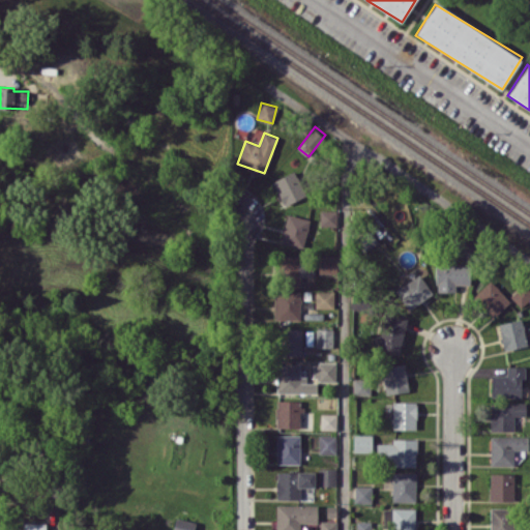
[(283,205),(305,196),(295,170),(272,179),(283,205)]
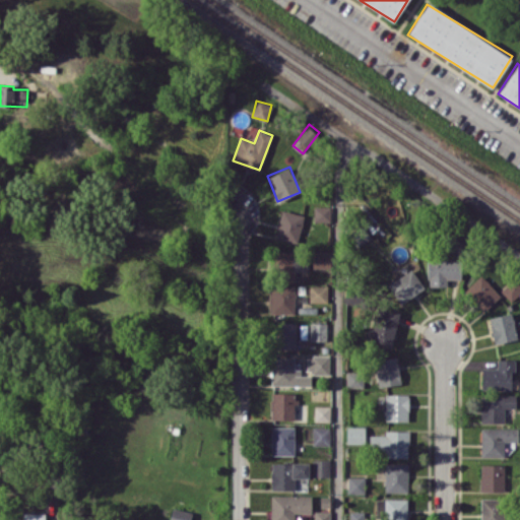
[(331,221),(330,206),(313,206),(314,221),(331,221)]
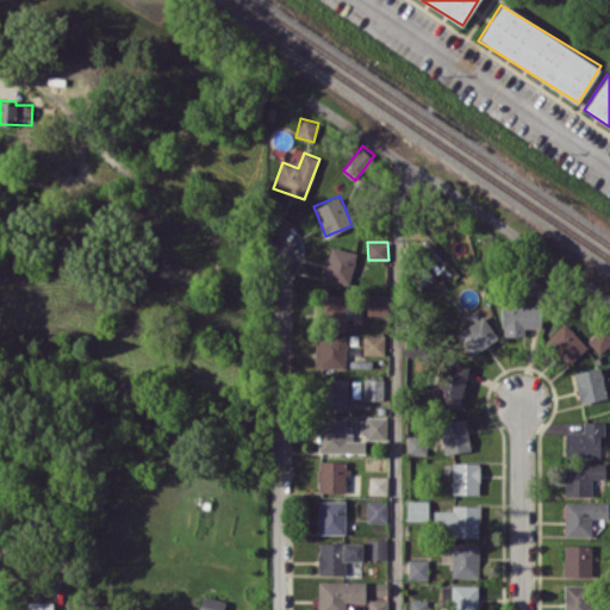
[(350,284),(355,250),(328,247),(324,280),(350,284)]
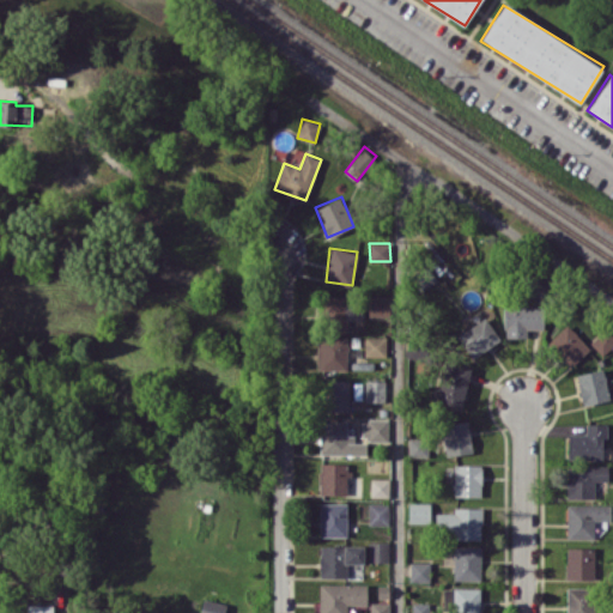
[(362,320),(363,297),(325,296),(323,329),(347,329),(347,320),(362,320)]
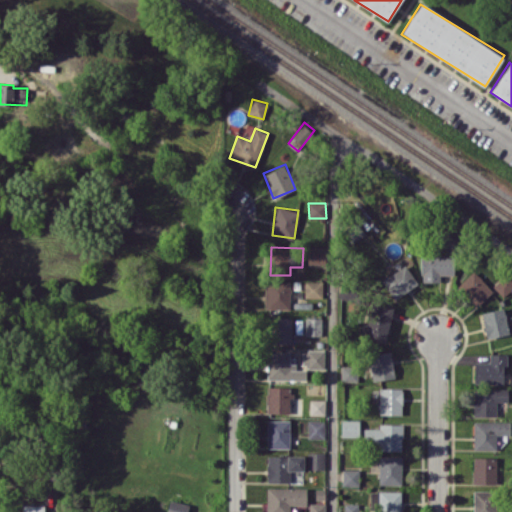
[(308,263),(325,264),(325,247),(308,247),(308,263)]
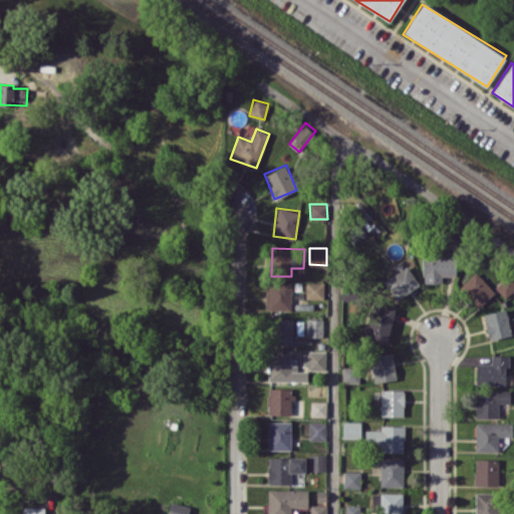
[(442,283),(442,276),(456,276),(455,255),(423,256),(423,283),(442,283)]
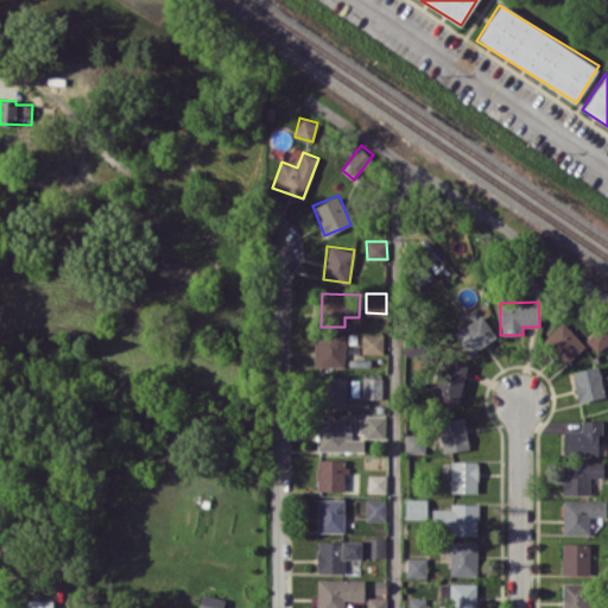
[(496,335),(480,314),(453,334),(469,355),(496,335)]
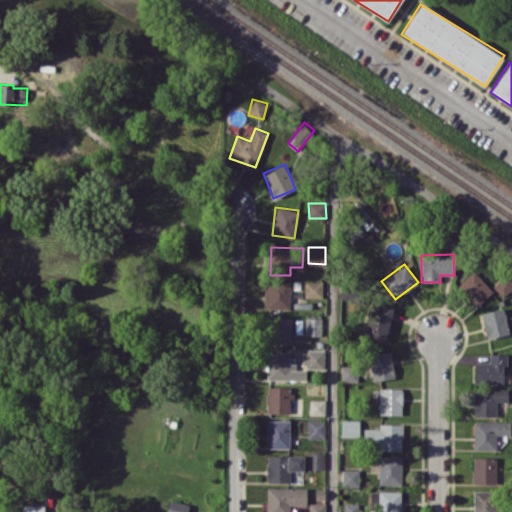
[(458,283),(475,306),(492,293),(475,270),(458,283)]
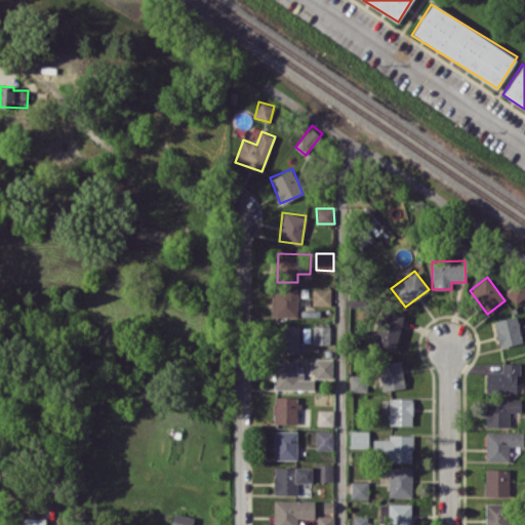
[(516,304),(524,294),(524,287),(519,280),(506,292),(516,304)]
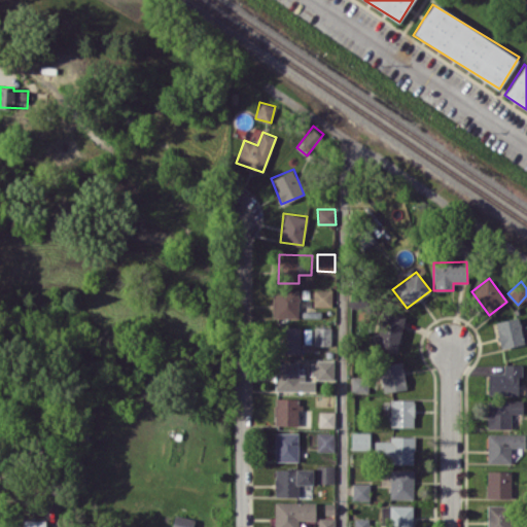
[(297,318),(299,289),(272,289),(272,317),(297,318)]
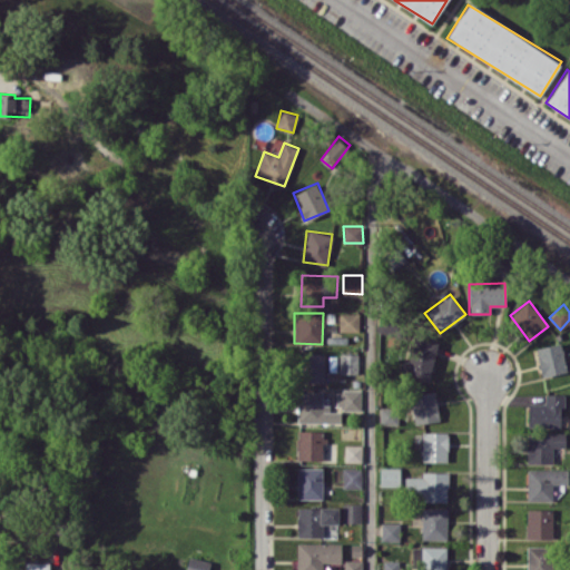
[(359,313),(338,313),(338,332),(359,332),(359,313)]
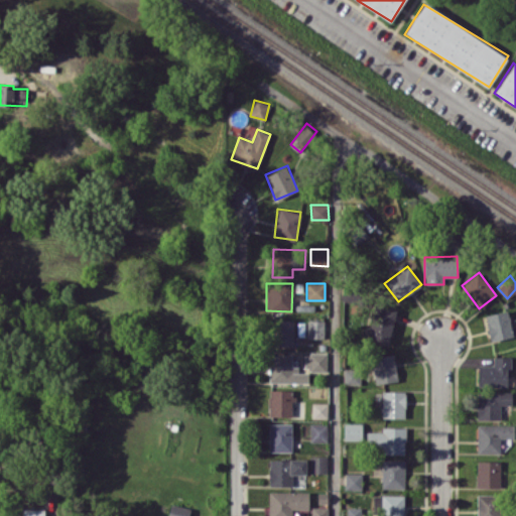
[(396,310),(374,304),(366,341),(388,346),(396,310)]
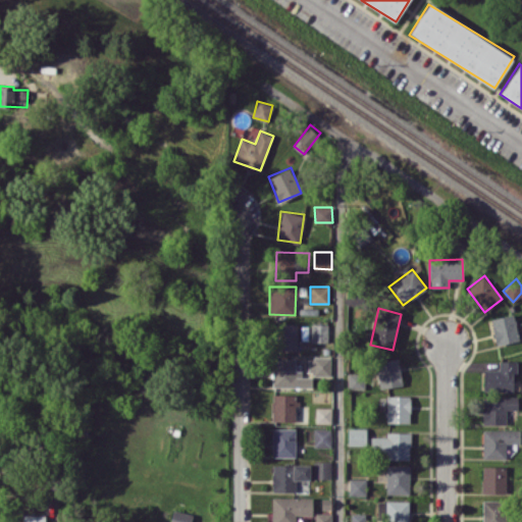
[(494,344),(518,342),(515,315),(492,317),(494,344)]
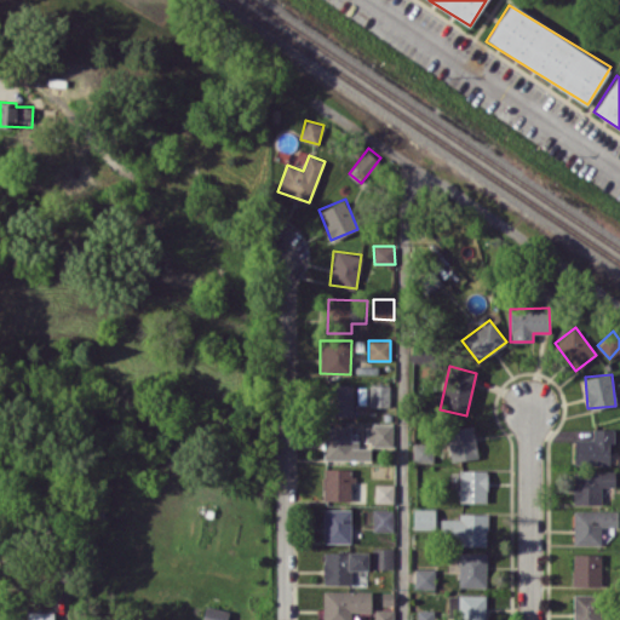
[(354,385),(327,384),(327,415),(352,417),(354,385)]
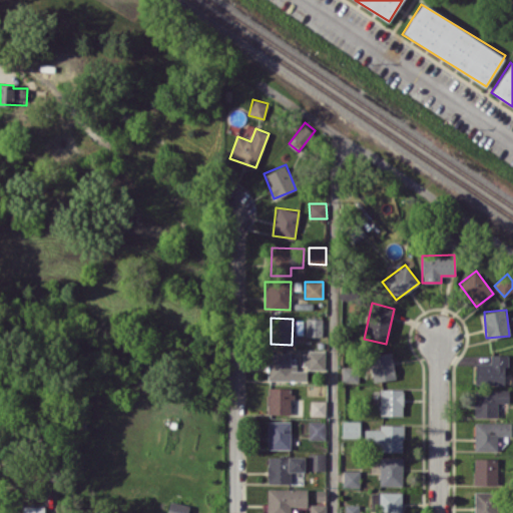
[(306,336),(323,336),(323,319),(306,319),(306,336)]
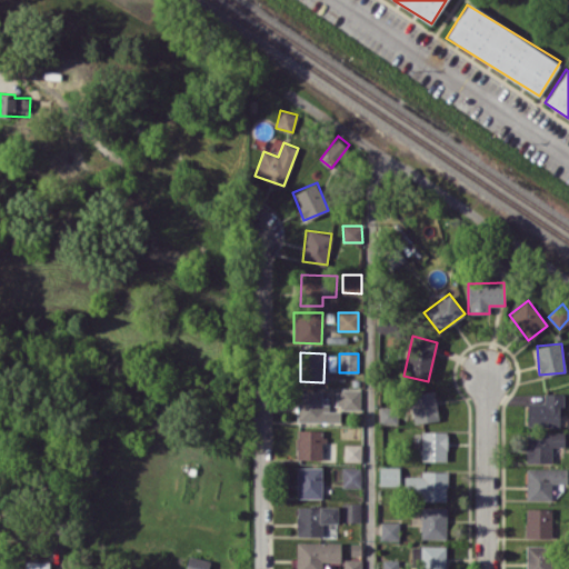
[(360,409),(360,389),(336,389),(337,409),(360,409)]
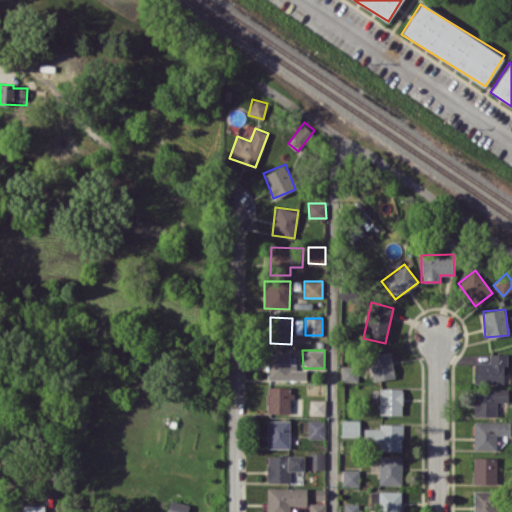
[(267,379),(306,380),(306,369),(293,369),(293,351),(267,351),(267,379)]
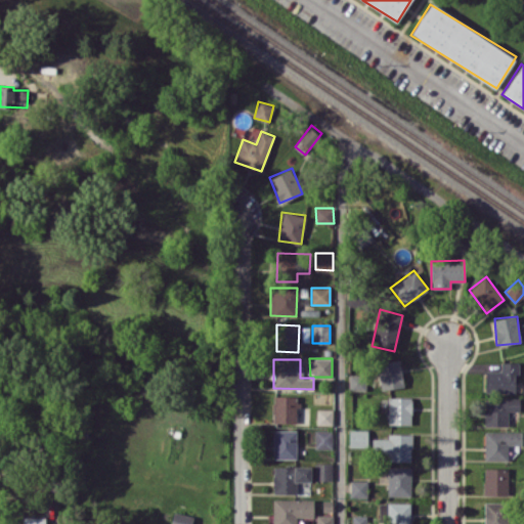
[(378,362),(382,390),(404,386),(399,359),(378,362)]
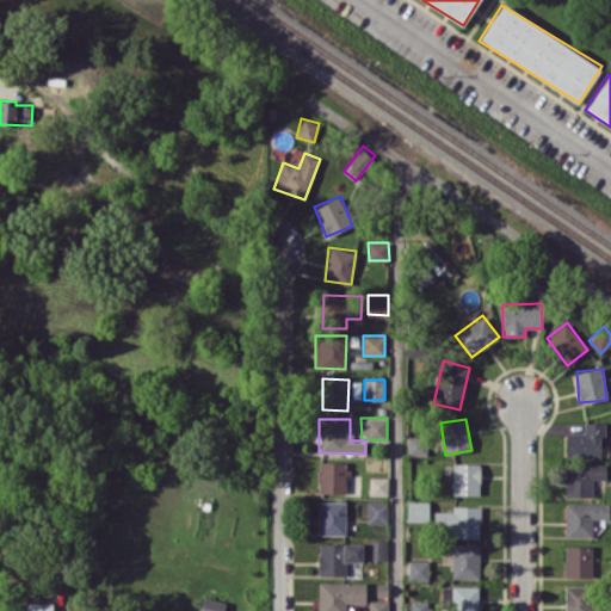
[(600,457),(602,434),(604,434),(604,421),(584,421),(584,432),(567,431),(566,457),(600,457)]
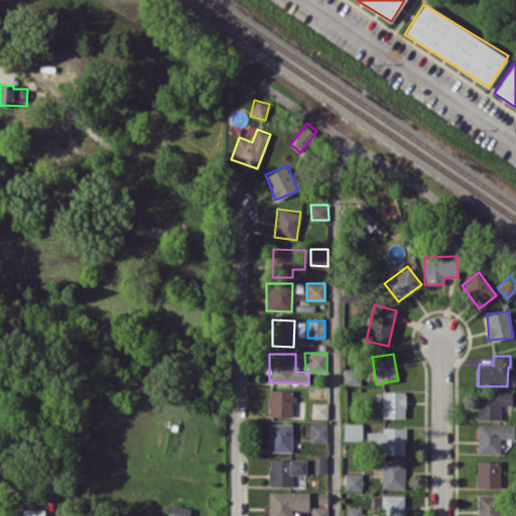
[(360,384),(360,369),(344,369),(344,384),(360,384)]
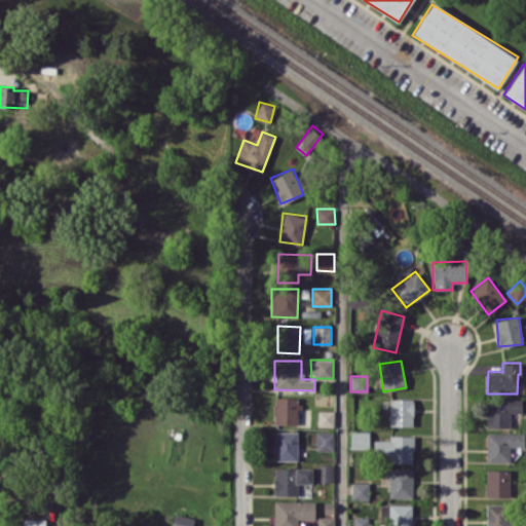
[(274,424),(297,423),(297,398),(274,398),(274,424)]
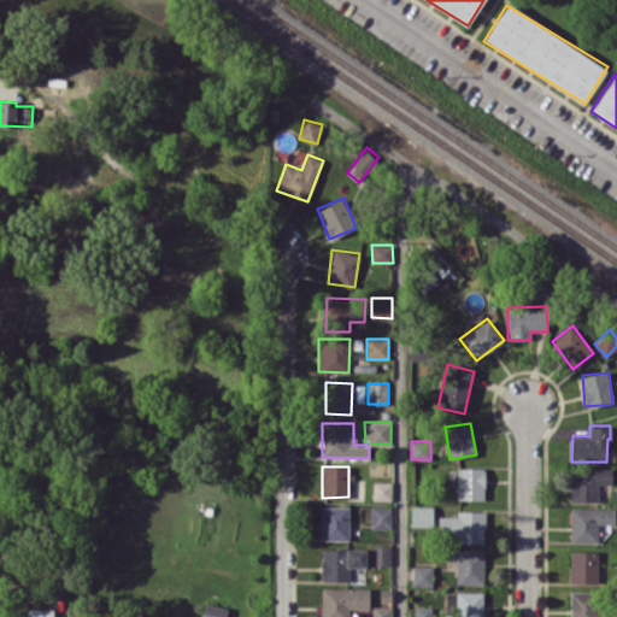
[(485,468),(457,468),(456,499),(483,500),(485,468)]
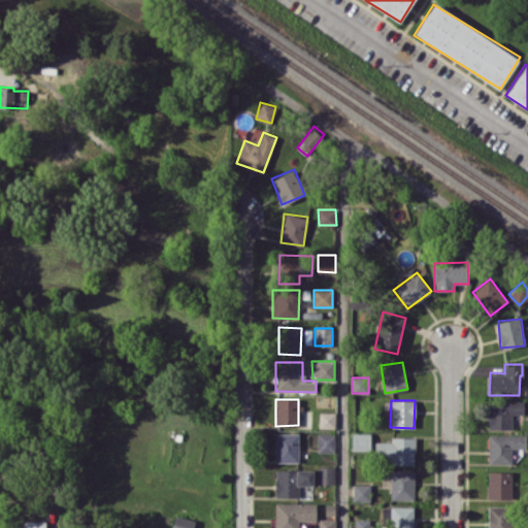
[(488,428),(512,429),(512,414),(524,414),(524,401),(489,401),(488,428)]
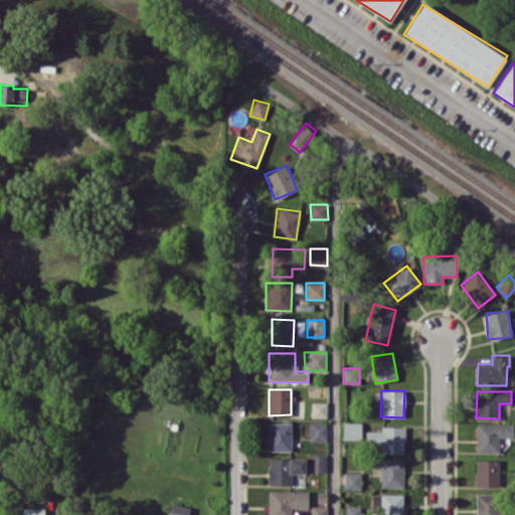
[(311,417),(327,417),(328,401),(311,401),(311,417)]
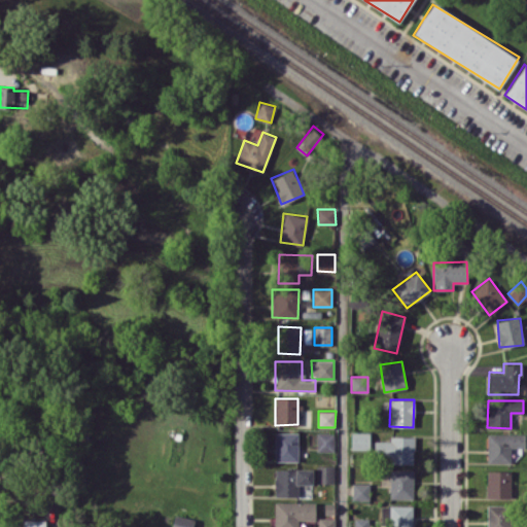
[(351,449),(370,449),(370,432),(351,431),(351,449)]
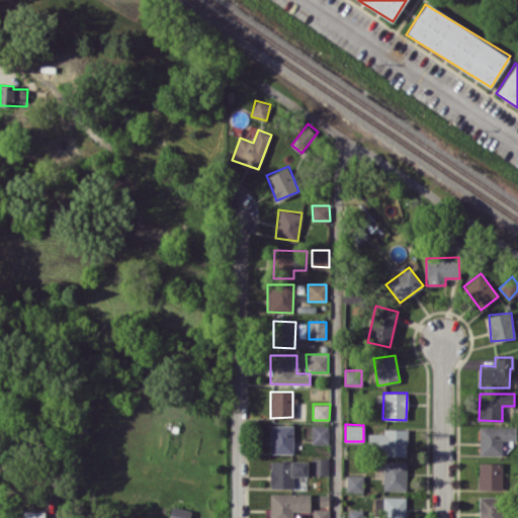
[(292,453),(292,425),(270,425),(270,452),(292,453)]
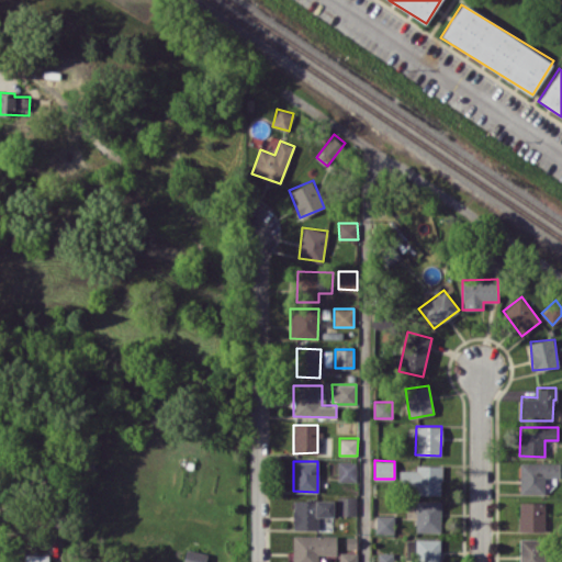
[(337,481),(356,481),(356,461),(338,461),(337,481)]
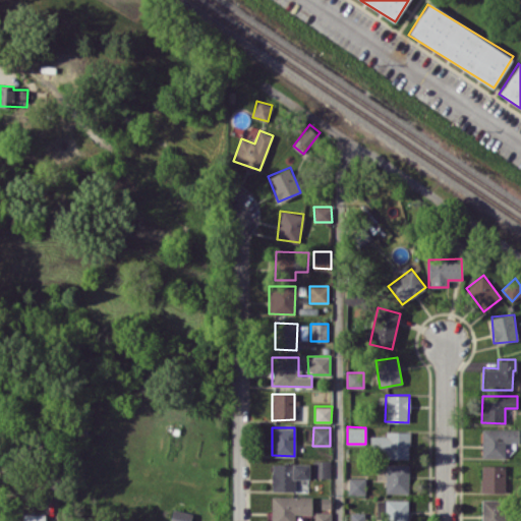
[(481,458),(505,458),(505,442),(518,442),(519,429),(482,428),(481,458)]
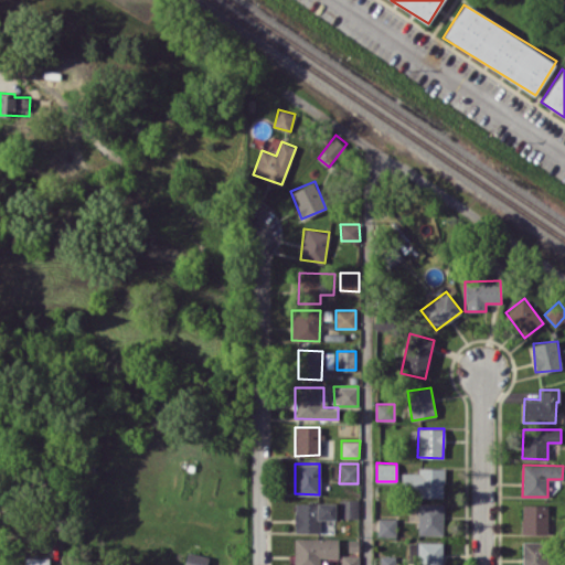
[(402,472),(401,496),(444,497),(444,468),(418,467),(418,472),(402,472)]
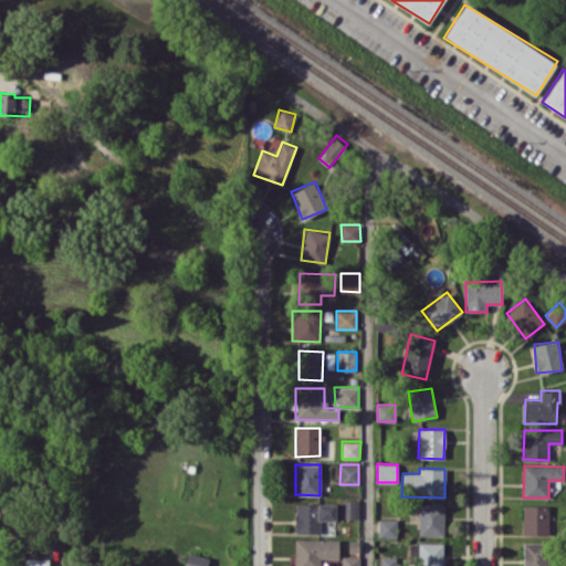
[(359,519),(358,500),(339,500),(339,519),(359,519)]
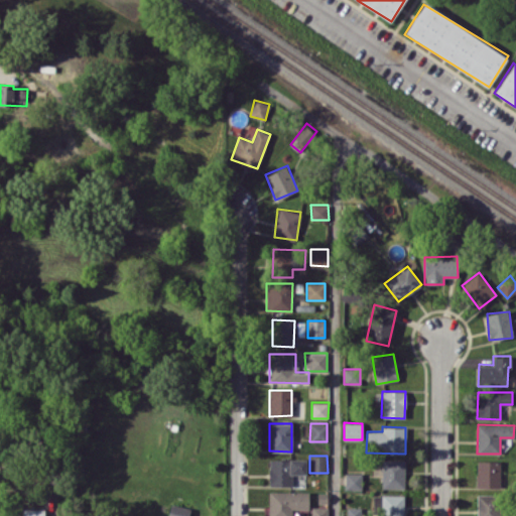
[(305,459),(269,460),(269,486),(292,485),(291,474),(306,474),(305,459)]
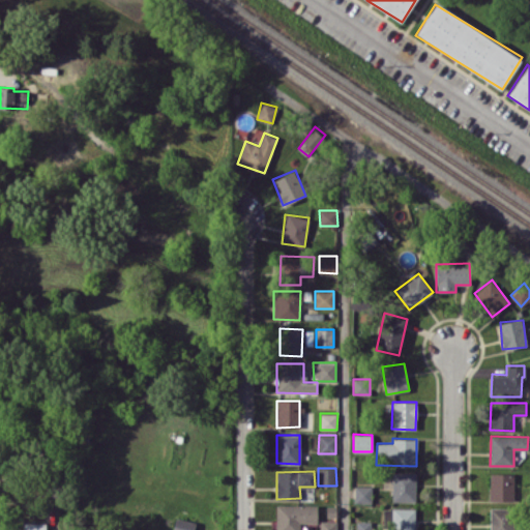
[(392,472),(391,501),(415,501),(416,472),(392,472)]
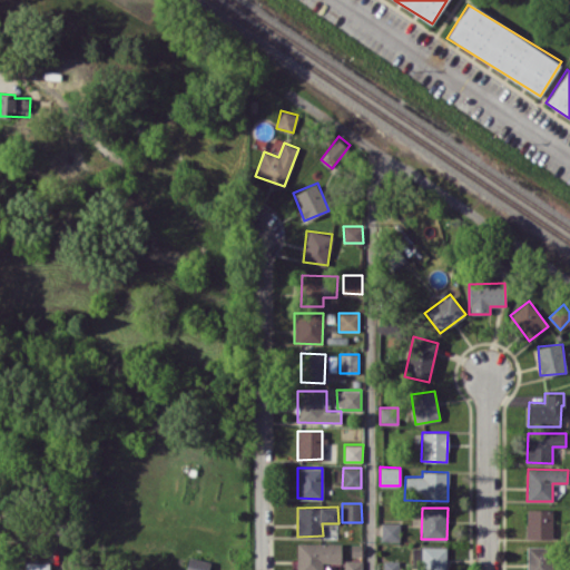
[(552,509),(526,509),(527,538),(552,537),(552,509)]
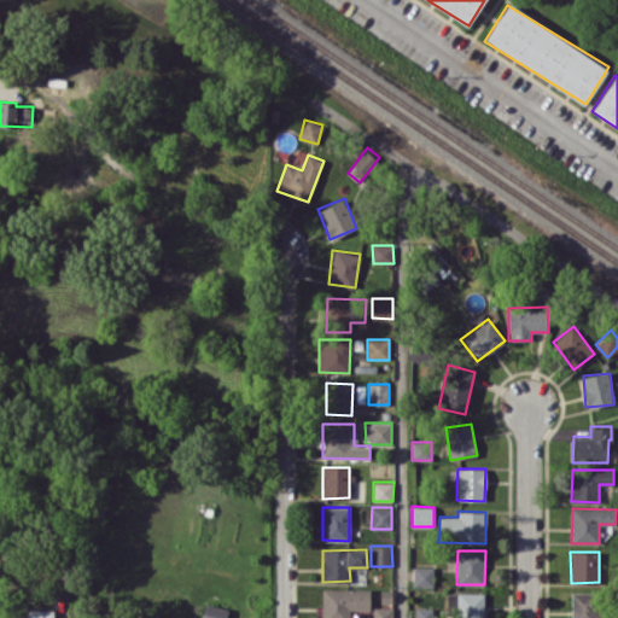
[(433,566),(413,566),(414,587),(433,586),(433,566)]
